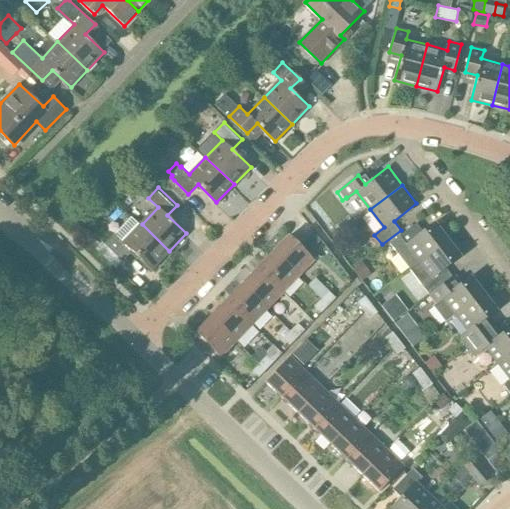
[(417,222),(394,239),(391,242),(410,268),(448,239),(436,222),(424,231),(417,222)]
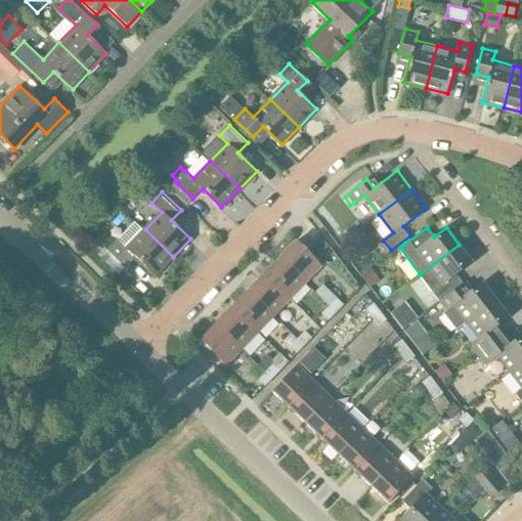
[(128,248),(118,237),(107,249),(127,266),(137,256),(157,274),(173,257),(145,229),(128,248)]
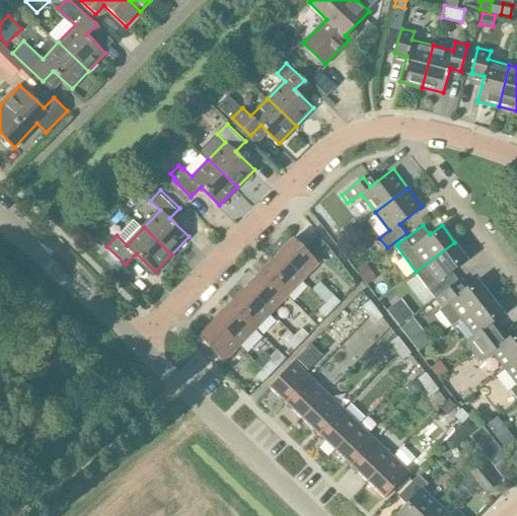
[(319,234),(310,244),(318,251),(326,242),(319,234)]
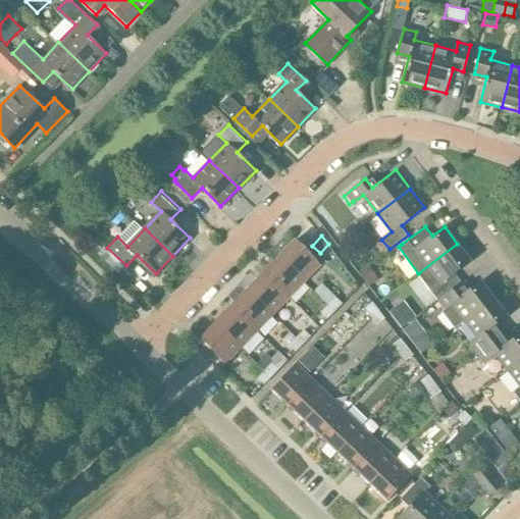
[(279,256),(305,280),(321,263),(296,239),(279,256)]
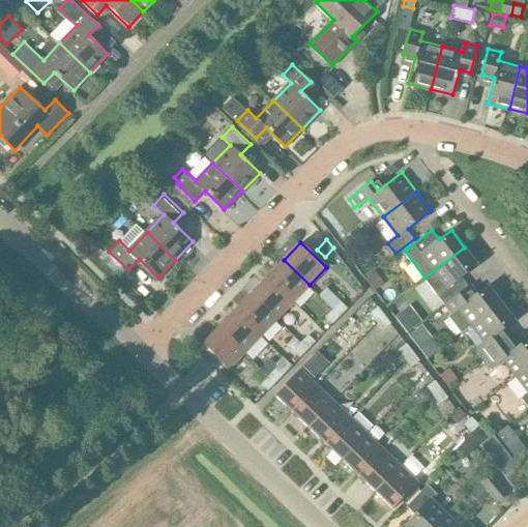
[(445,304),(471,284),(464,275),(477,264),(464,247),(424,277),(445,304)]
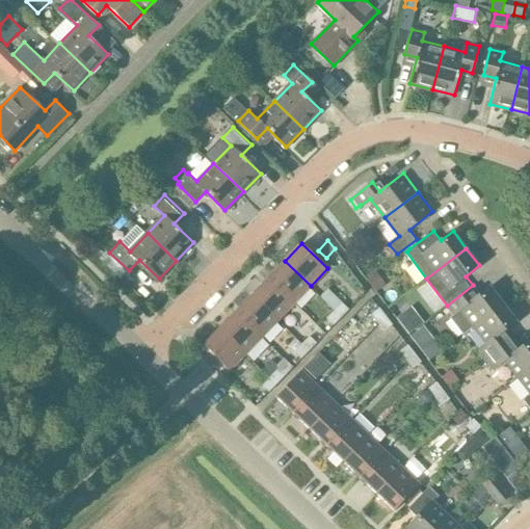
[(311,286),(285,261),(269,278),(295,302),(311,286)]
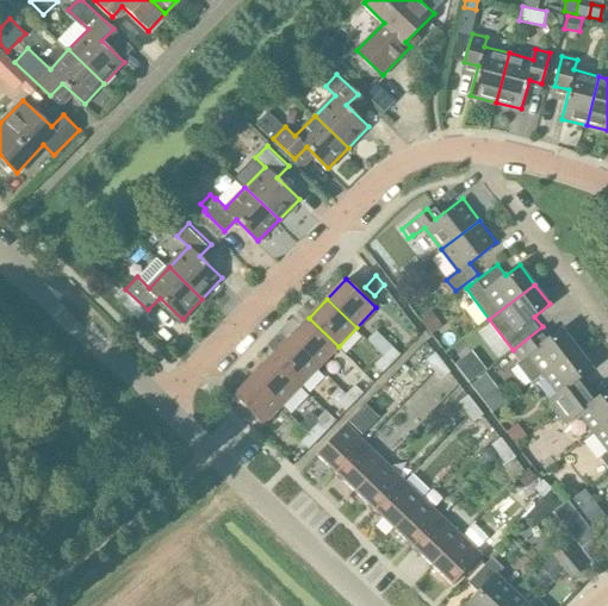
[(432,310),(421,318),(432,332),(442,324),(432,310)]
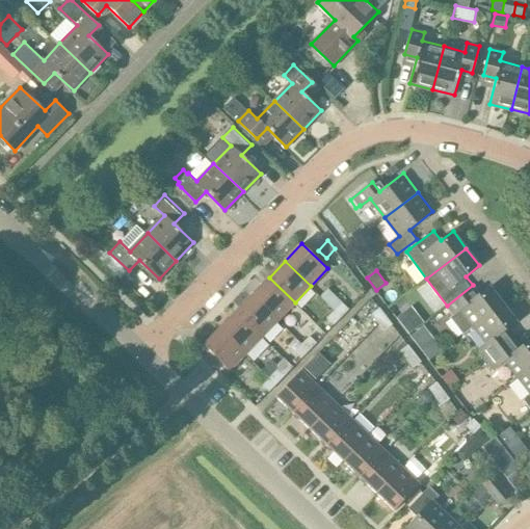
[(295,302),(269,278),(254,294),(280,319),(295,302)]
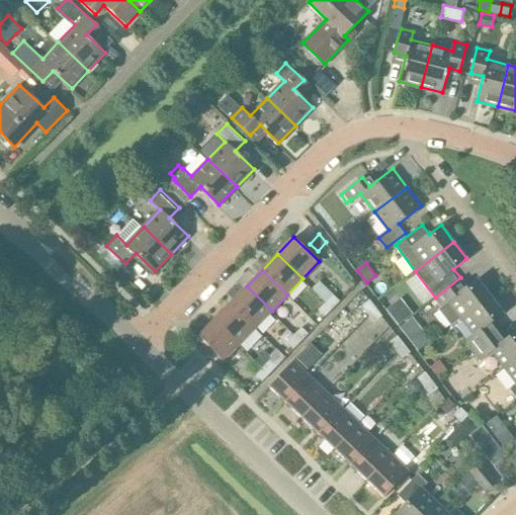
[(435,297),(441,305),(438,308),(451,324),(460,317),(461,318),(491,295),(478,278),(467,286),(460,277),(435,297)]
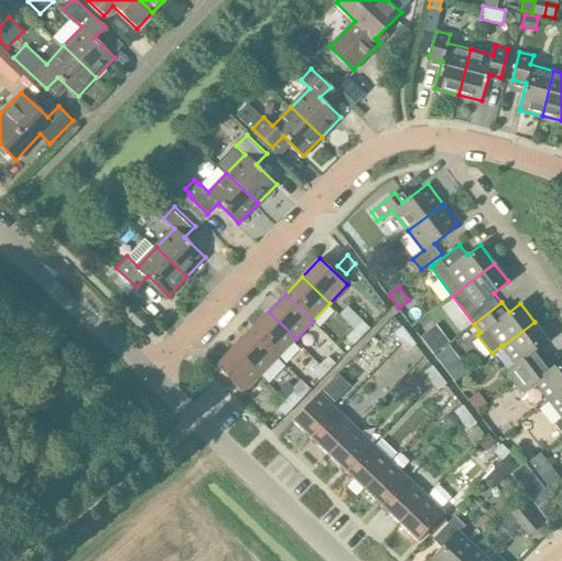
[(251,330),(279,356),(296,338),(269,312),(251,330)]
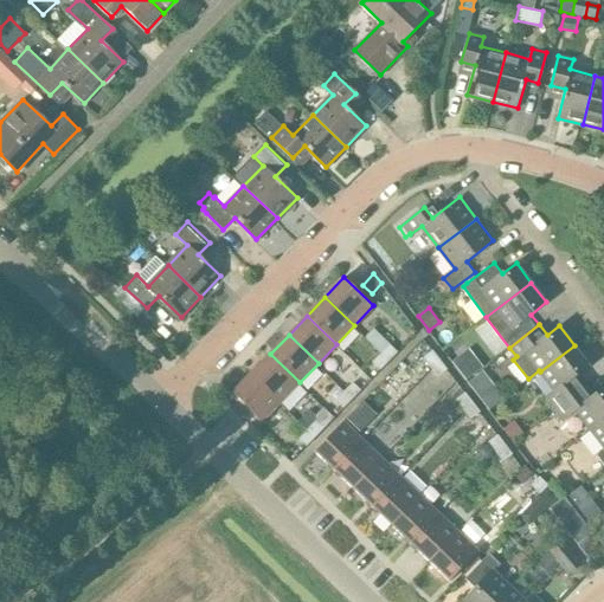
[(391,343),(383,351),(391,360),(399,350),(391,343)]
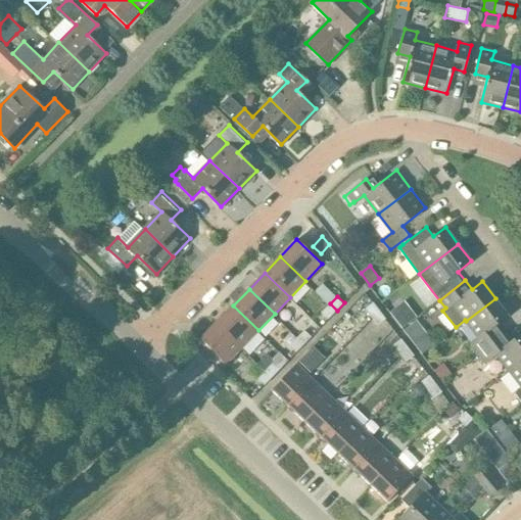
[(508,316),(495,298),(466,321),(479,337),(472,342),(480,351),(504,334),(496,325),(508,316)]
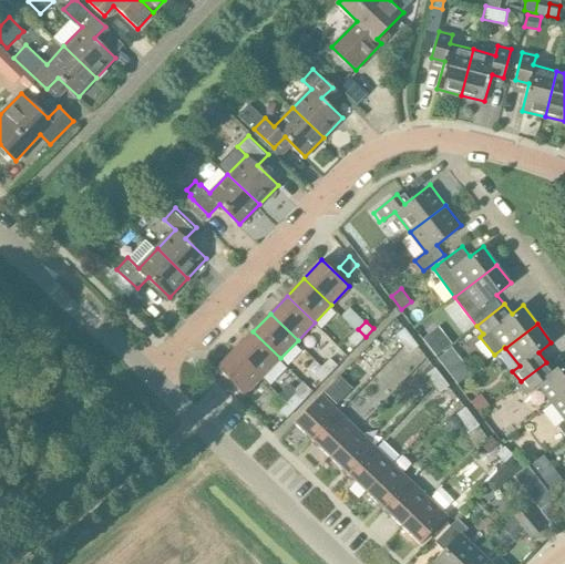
[(404,341),(413,335),(406,326),(398,332),(404,341)]
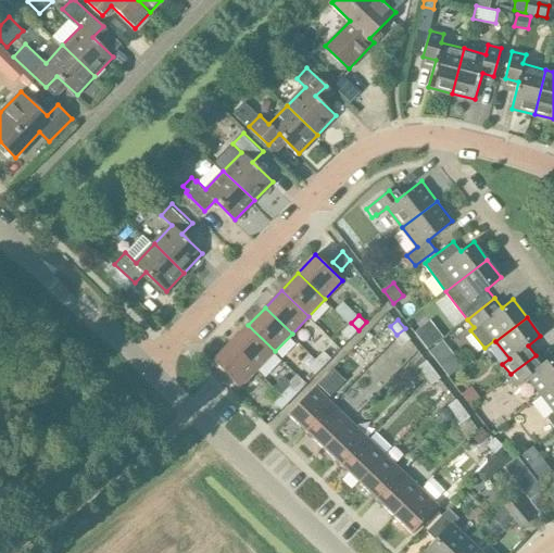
[(359,330),(351,323),(343,330),(351,338),(359,330)]
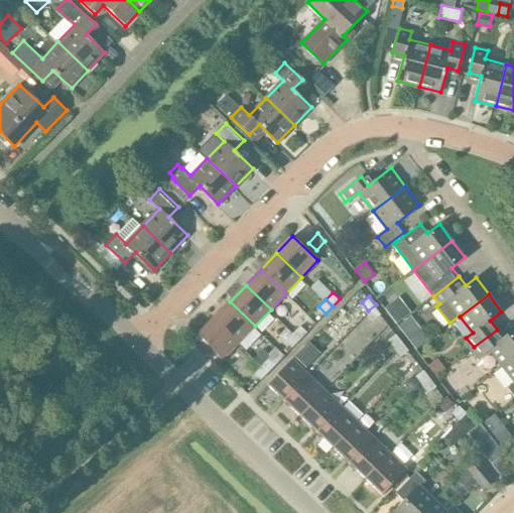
[(411,309),(403,299),(390,309),(398,319),(411,309)]
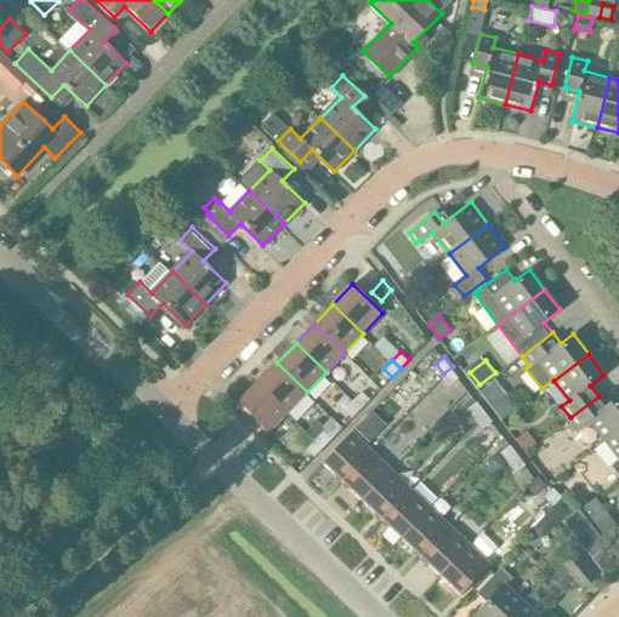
[(307,392),(277,363),(259,382),(289,411),(307,392)]
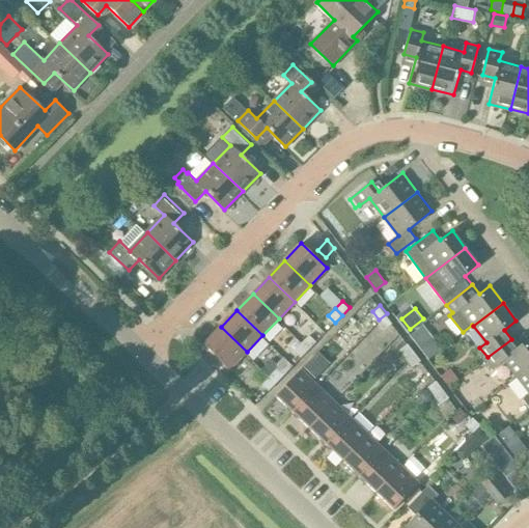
[(387,313),(379,320),(385,328),(393,322),(387,313)]
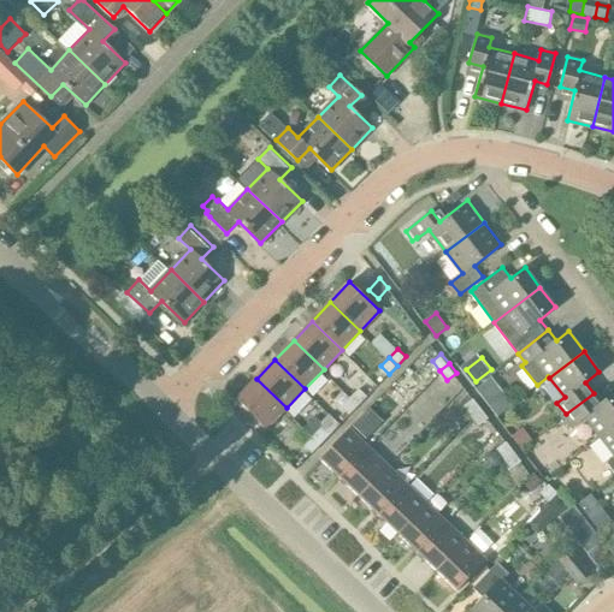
[(287,408),(257,379),(236,399),(266,428),(287,408)]
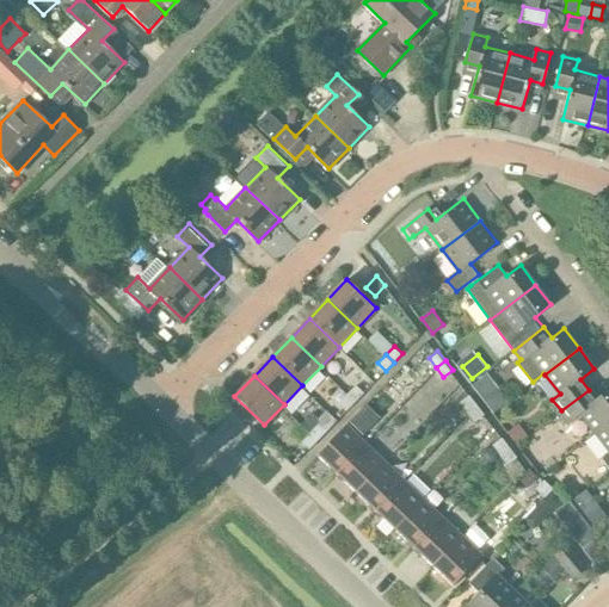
[(357,384),(349,392),(357,401),(365,391),(357,384)]
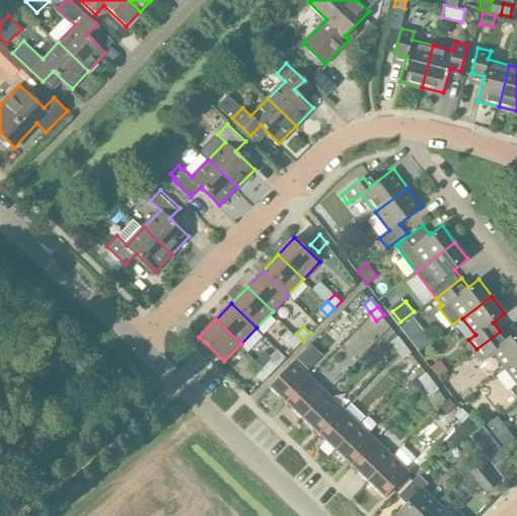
[(417,328),(408,336),(416,347),(425,340),(417,328)]
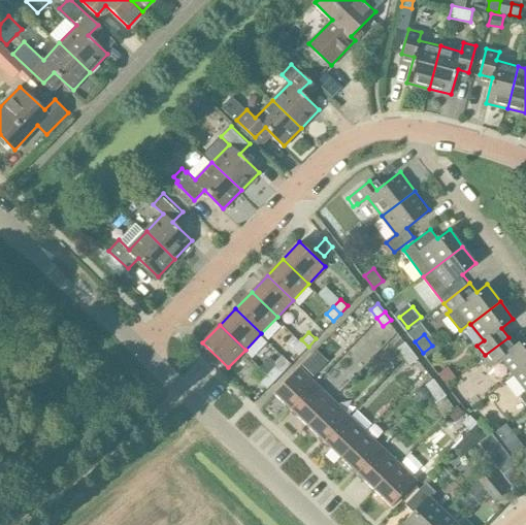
[(501,358),(515,374),(525,365),(525,338),(516,346),(508,337),(485,355),(492,365),(501,358)]
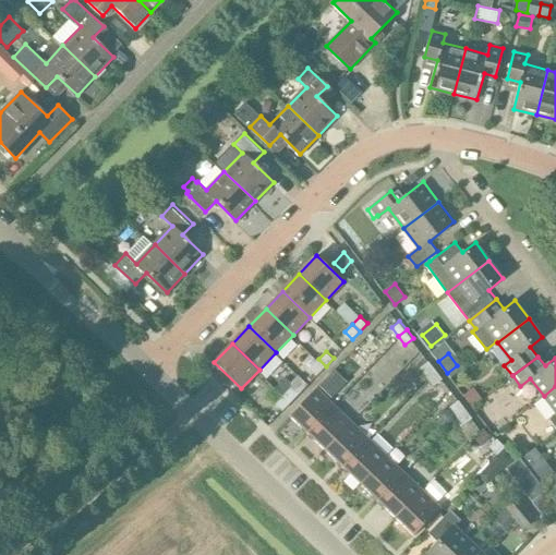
[(318,374),(326,366),(318,359),(311,368),(318,374)]
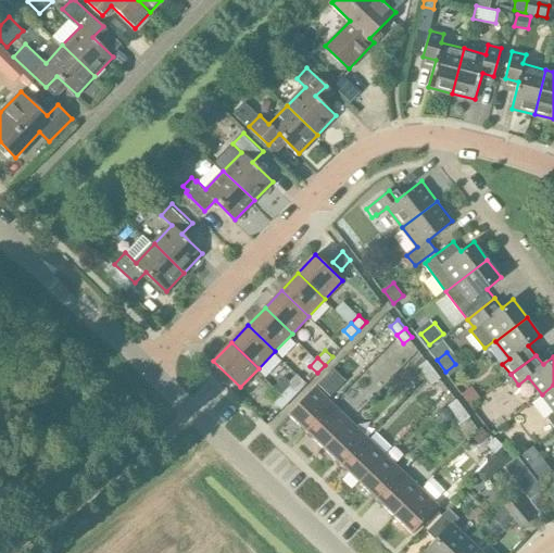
[(427,374),(435,367),(428,359),(419,365),(427,374)]
